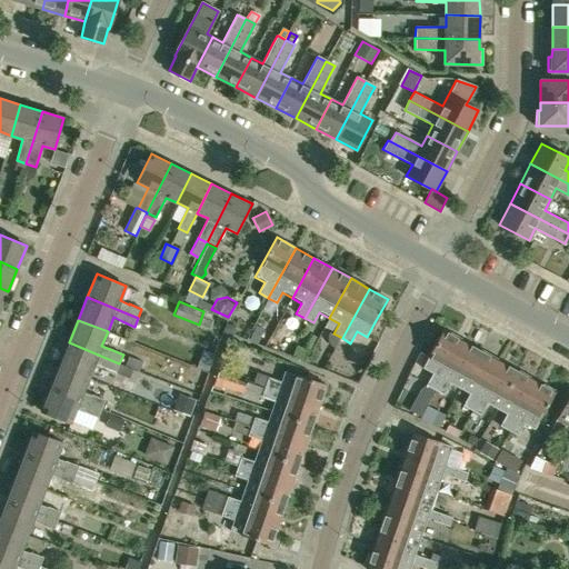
[(235,326),(226,323),(223,332),(225,332),(235,335),(236,330),(236,329),(235,326)]
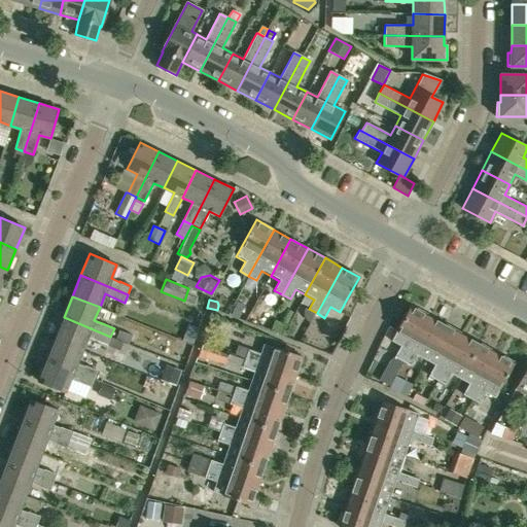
[(244,305),(237,302),(231,315),(235,317),(238,318),(244,305)]
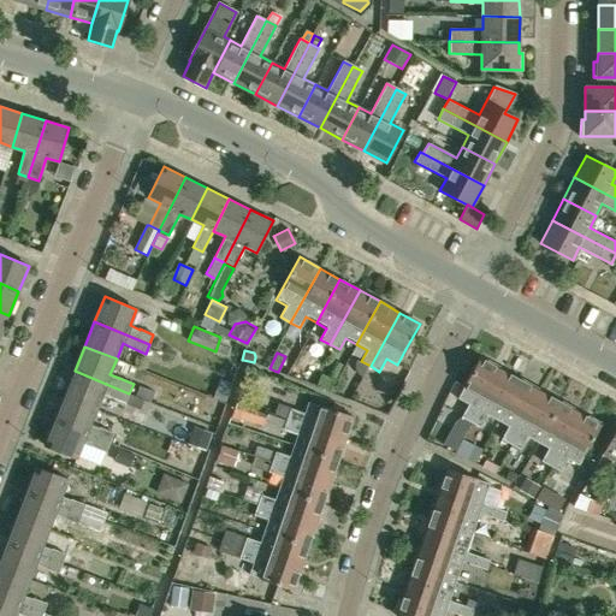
[(471,421),(501,368),(480,356),(466,383),(457,398),(468,403),(461,416),(471,421)]
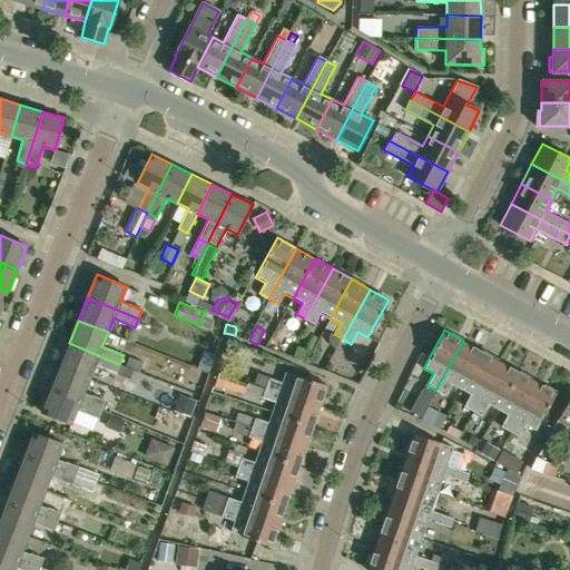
[(310,335),(304,349),(312,352),(317,338),(310,335)]
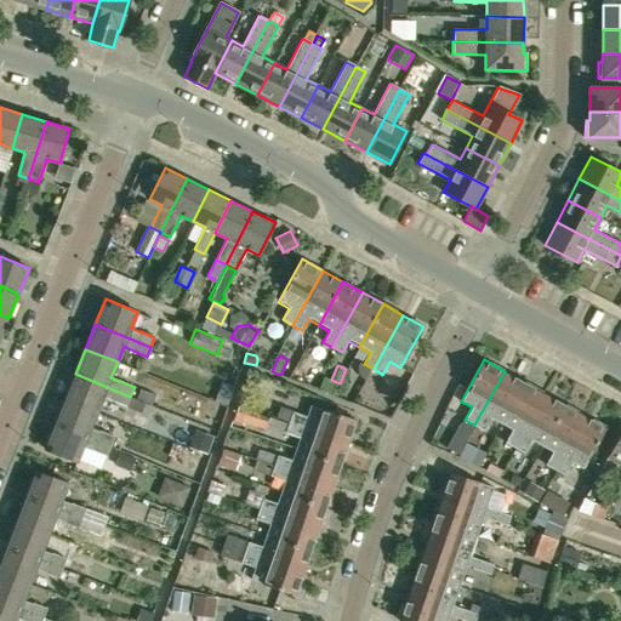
[(500,426),(524,382),(505,371),(474,425),(484,431),(490,421),(500,426)]
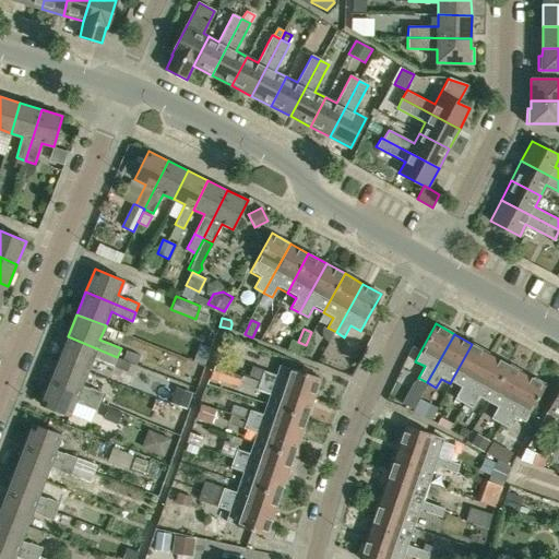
[(87,370),(93,356),(102,360),(114,366),(127,370),(130,363),(121,359),(117,357),(68,336),(58,359),(87,370)]
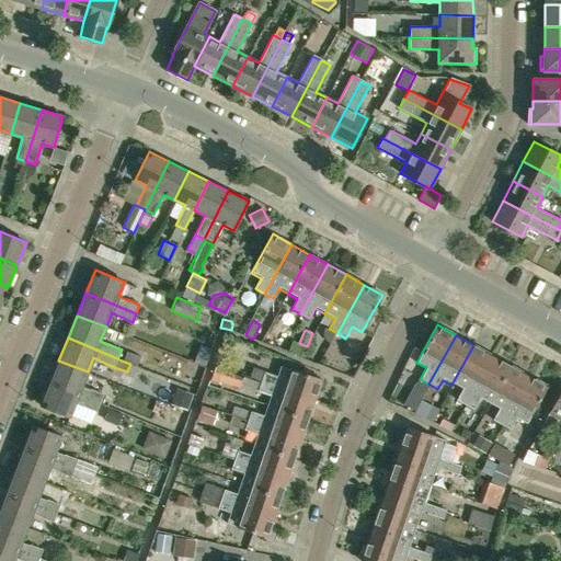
[(301,356),(305,346),(293,341),(288,351),(301,356)]
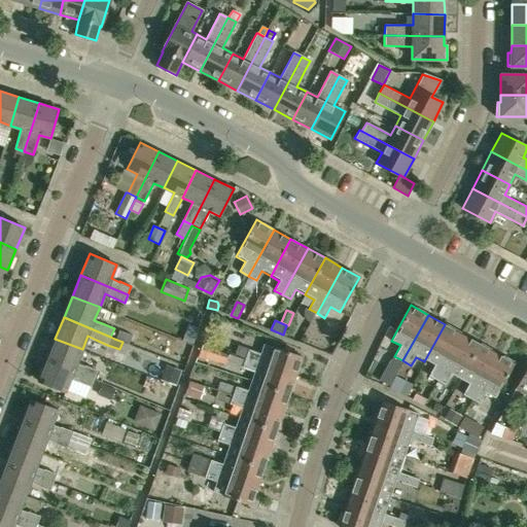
[(436,380),(462,334),(445,324),(424,361),(433,366),(429,375),(436,380)]
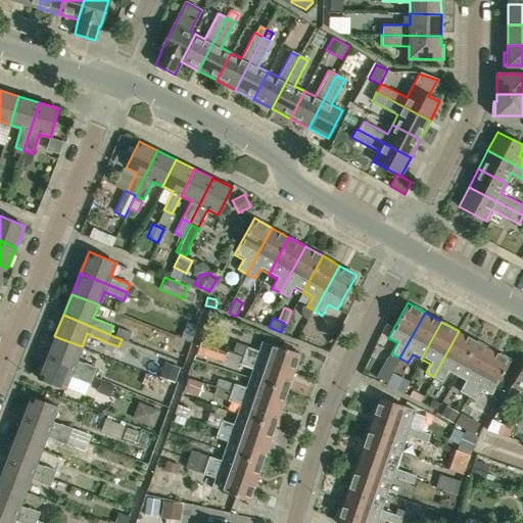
[(113,336),(122,339),(128,342),(132,333),(117,327),(113,336)]
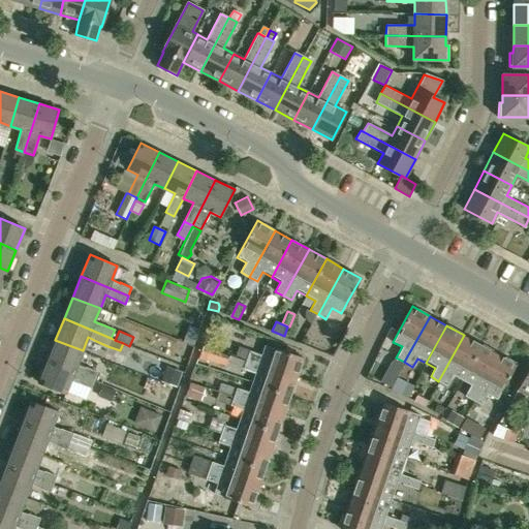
[(461,382),(481,344),(464,335),(438,381),(446,385),(452,377),(461,382)]
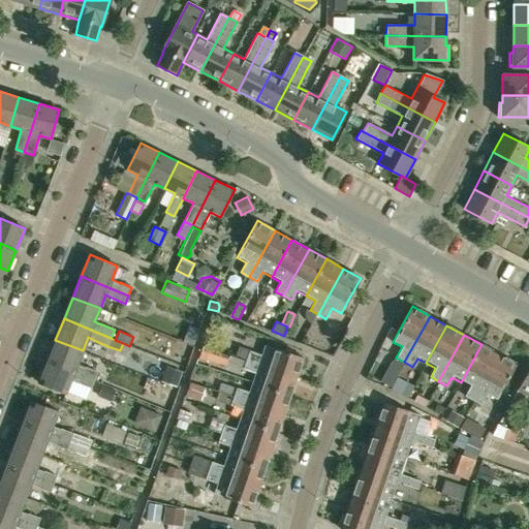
[(78,364),(83,350),(55,340),(47,361),(94,380),(97,372),(86,367),(85,367),(78,364)]
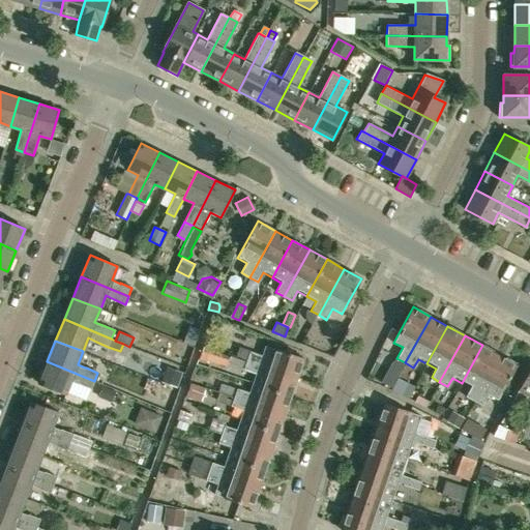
[(246,360),(297,377),(303,358),(266,345),(262,355),(249,351),(247,357),(246,360)]
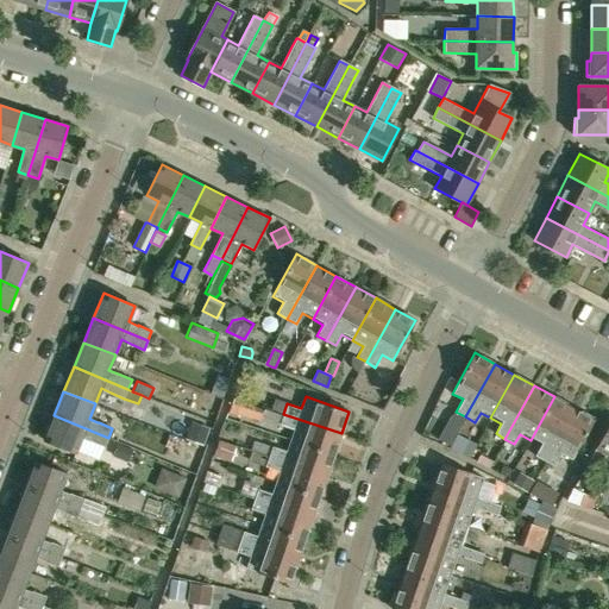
[(545,460),(573,407),(554,396),(531,440),(540,446),(535,456),(545,460)]
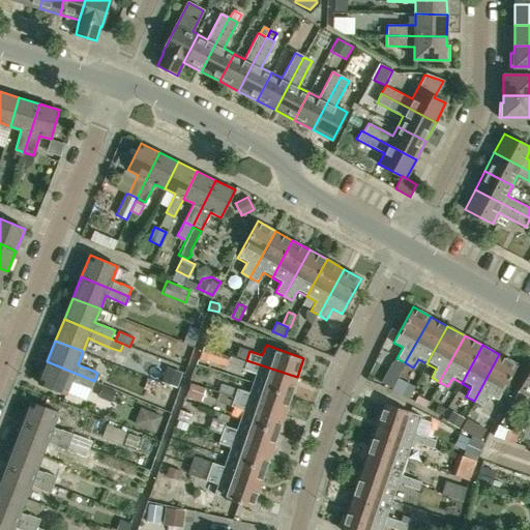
[(236,356),(246,360),(251,349),(239,346),(236,356)]
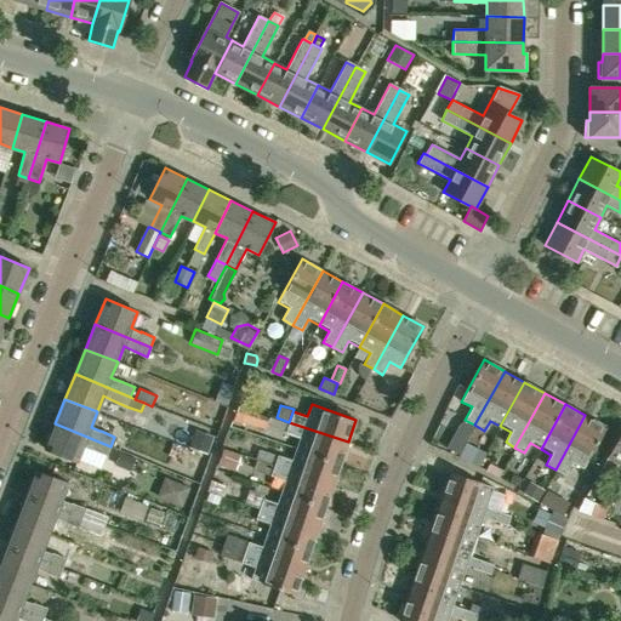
[(271,416),(239,406),(234,422),(243,425),(244,421),(266,428),(271,416)]
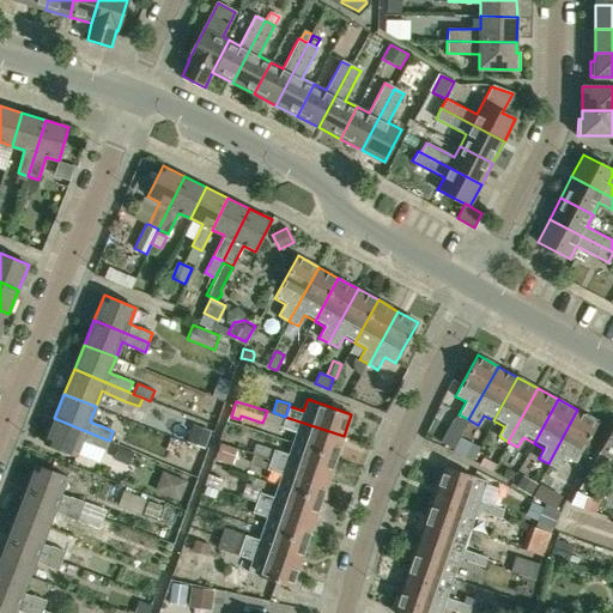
[(574,465),(582,451),(599,422),(577,410),(548,463),(558,469),(563,459),(574,465)]
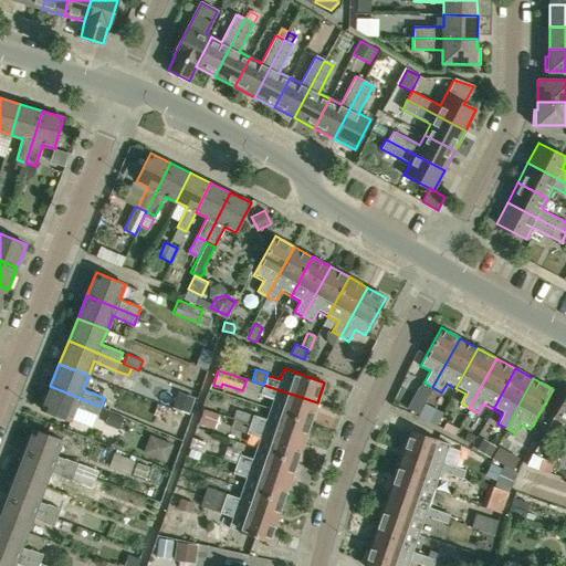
[(262,385),(247,380),(244,389),(259,394),(262,385)]
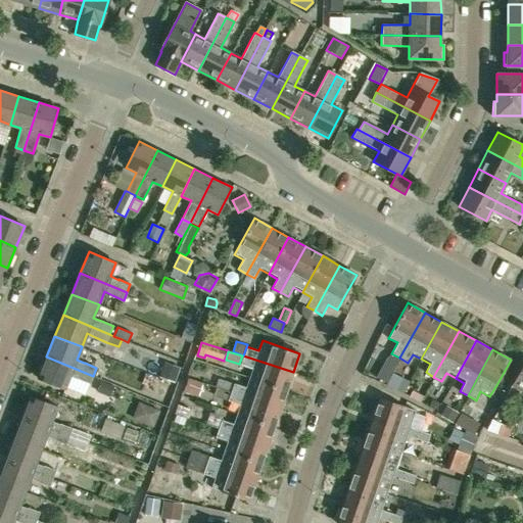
[(293,372),(243,355),(241,364),(252,368),(249,378),(259,381),(287,390),(293,372)]
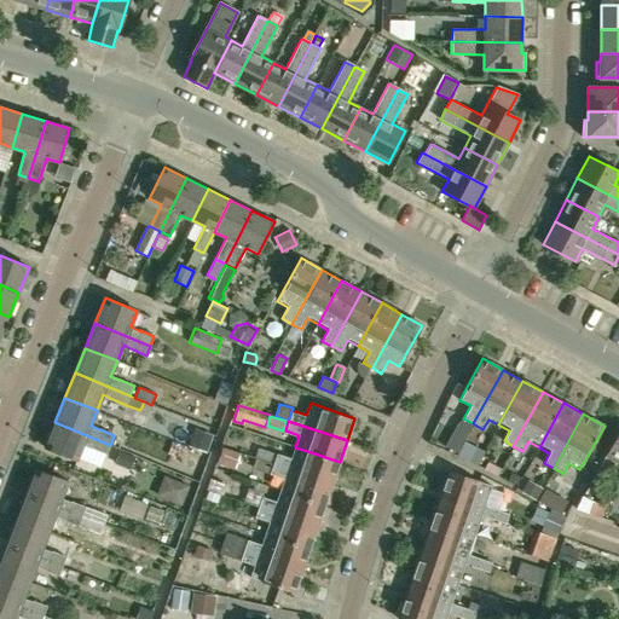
[(106,453),(110,445),(55,422),(45,447),(76,460),(84,444),(92,447),(92,449),(106,453)]
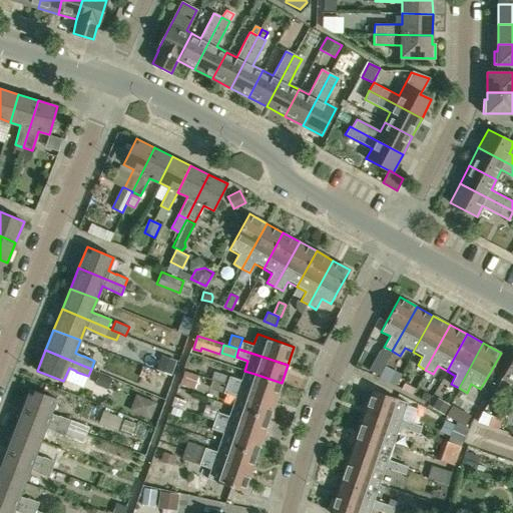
[(174,359),(159,354),(154,369),(169,374),(174,359)]
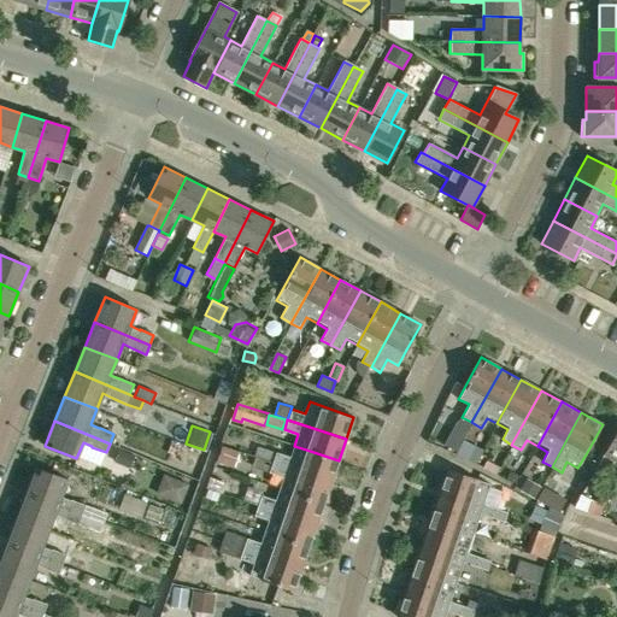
[(616,460),(616,429),(591,476),(601,482),(613,459),(616,460)]
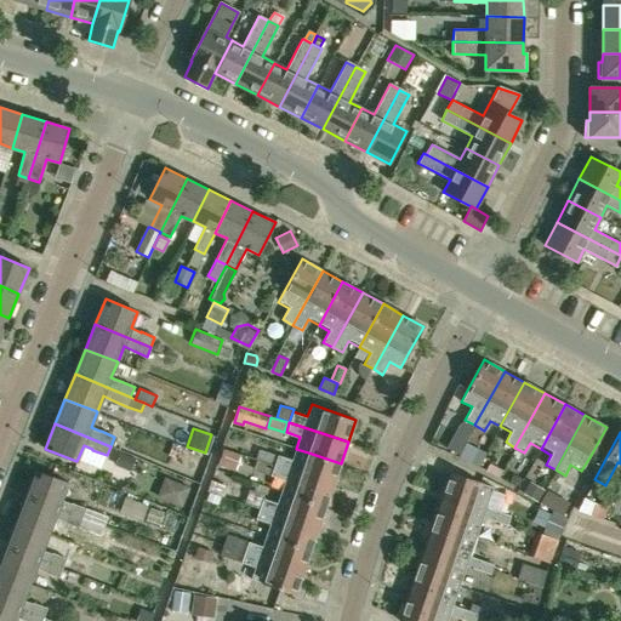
[(445,448),(459,455),(465,443),(451,436),(445,448)]
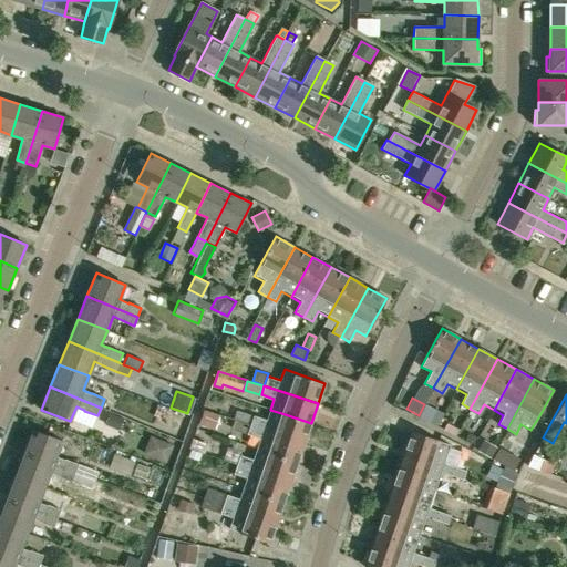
[(303,443),(311,423),(281,413),(270,410),(267,420),(254,415),(250,425),(303,443)]
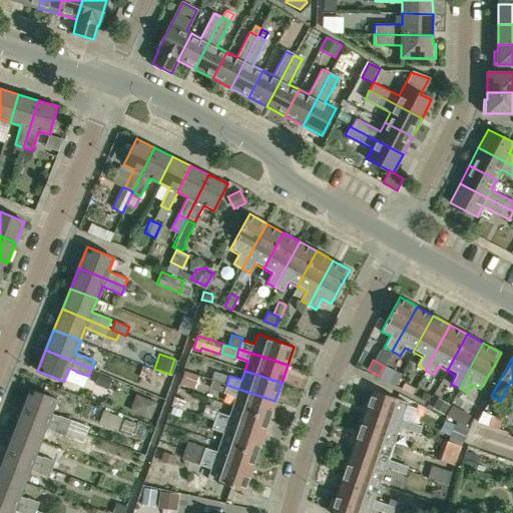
[(197,377),(183,372),(179,384),(193,388),(197,377)]
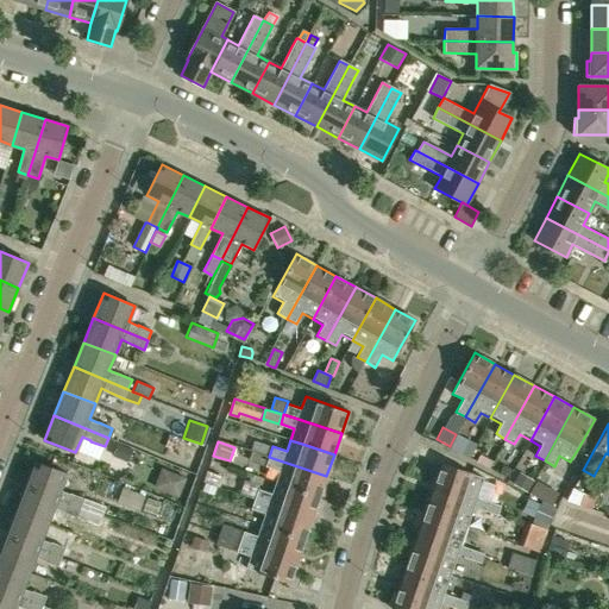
[(135,450),(119,443),(114,453),(131,459),(135,450)]
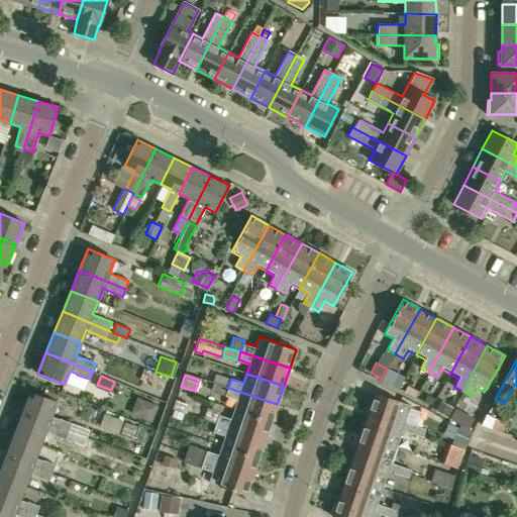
[(403,391),(415,397),(418,391),(406,385),(403,391)]
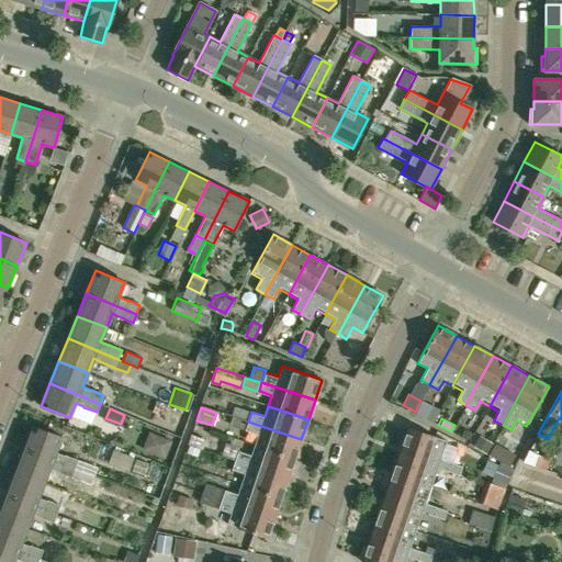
[(294,459),(301,439),(248,422),(245,430),(258,435),(254,445),(294,459)]
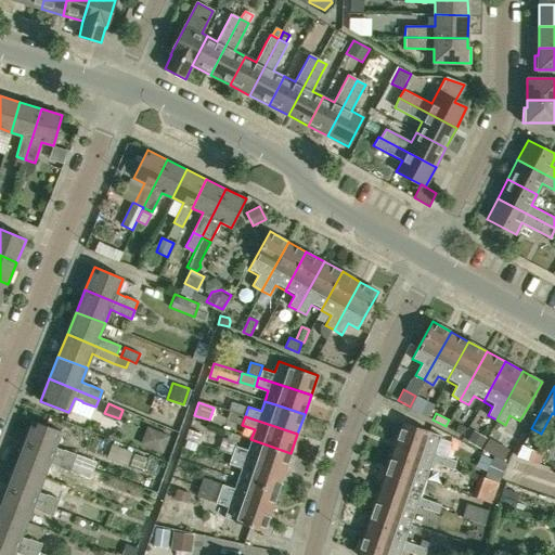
[(64,450),(55,447),(61,433),(31,421),(24,443),(73,463),(76,454),(64,450)]
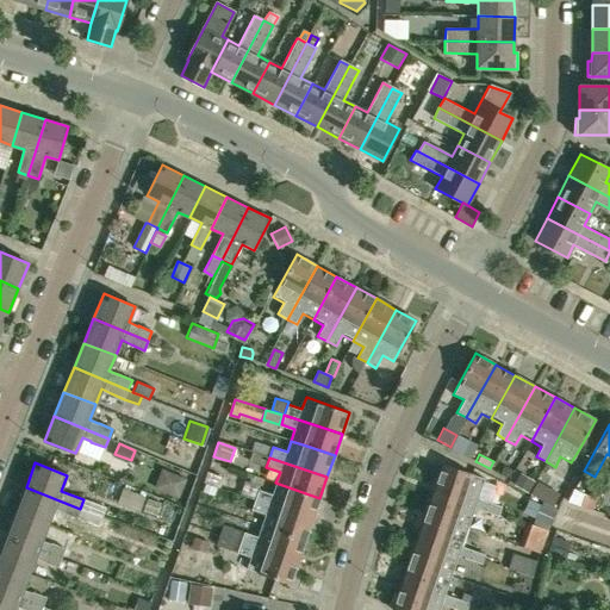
[(486,479),(472,474),(442,464),(434,489),(500,511),(503,505),(479,498),(486,479)]
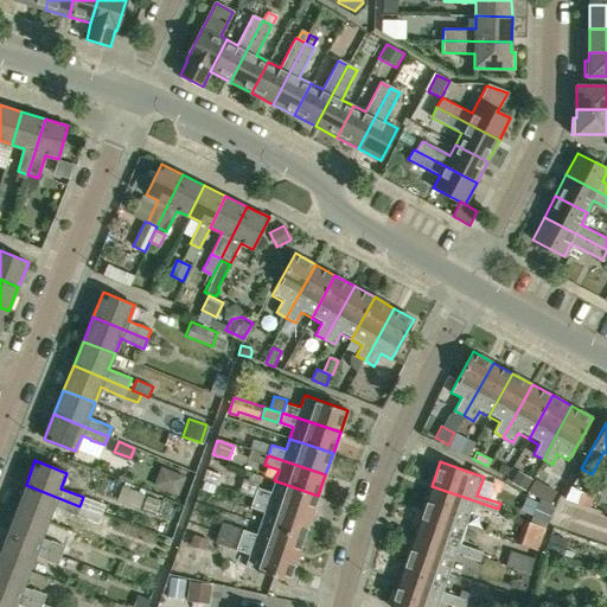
[(184,474),(159,465),(151,484),(176,494),(184,474)]
